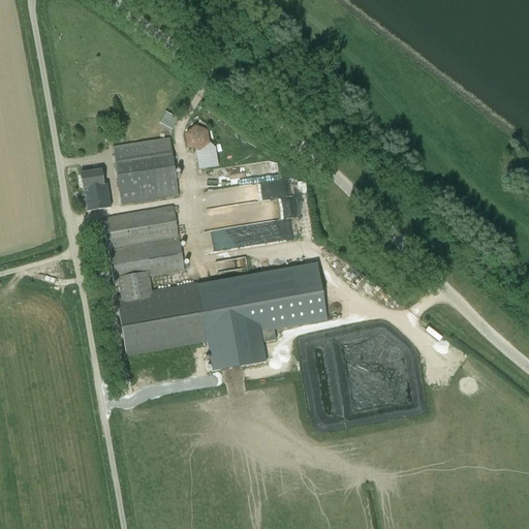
[(172,129),(177,117),(162,112),(158,124),(172,129)]
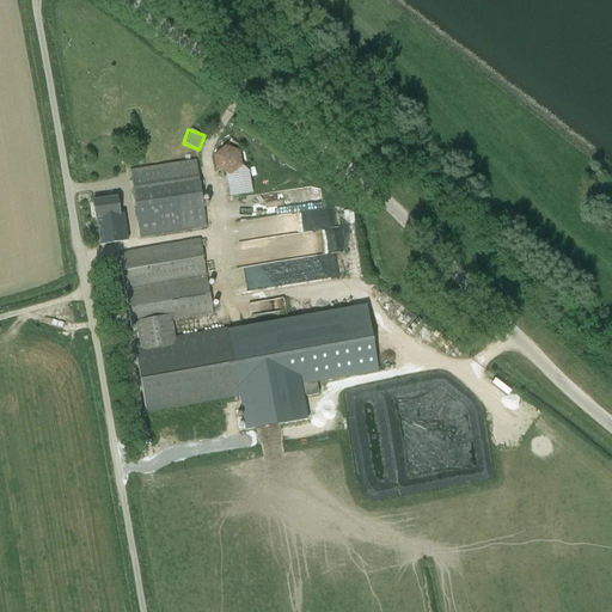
[(242,166),(240,152),(225,146),(214,155),(216,171),(227,176),(226,176),(230,197),(252,194),(249,172),(242,166)]
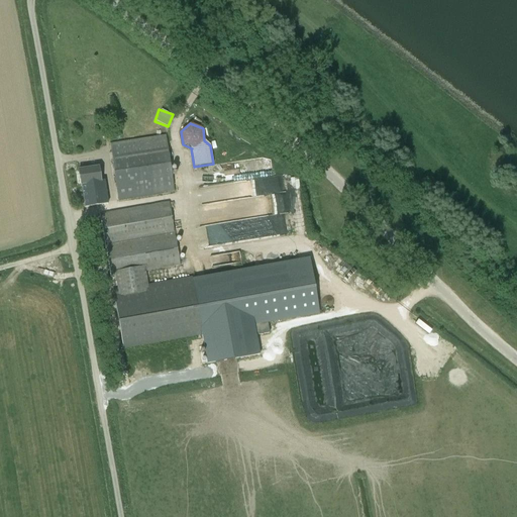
[(118,201),(175,193),(166,135),(110,143),(118,201)]
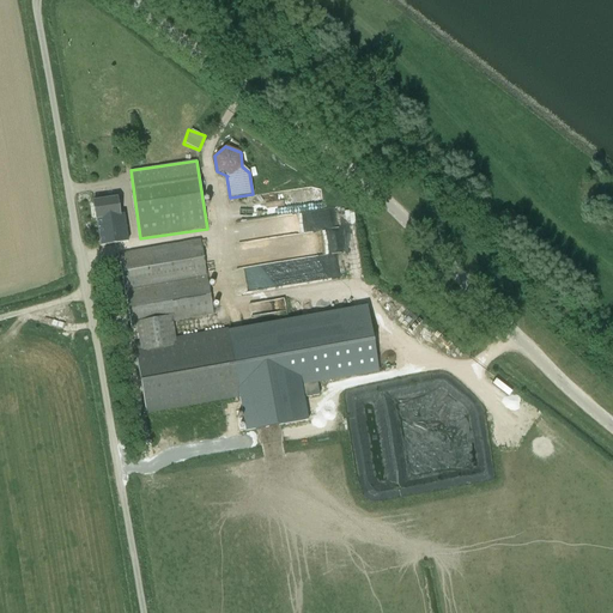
[(120,216),(117,198),(92,201),(96,220),(97,220),(101,246),(128,241),(123,214),(120,216)]
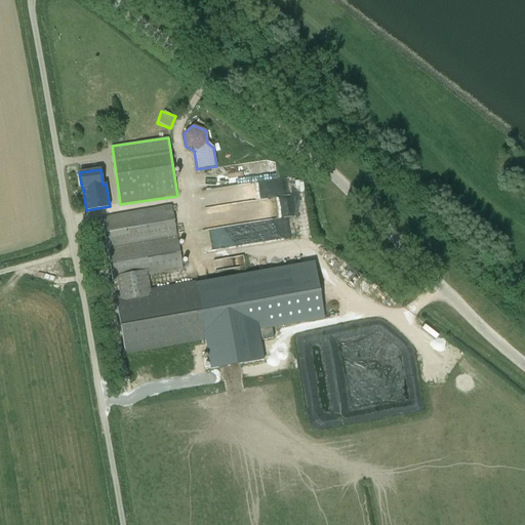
[(234,194),(216,198),(217,203),(235,200),(234,194)]
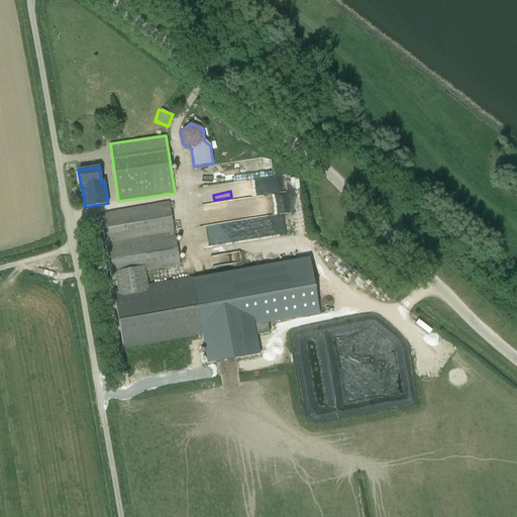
[(285,195),(228,203),(230,222),(200,226),(203,245),(290,233),(285,195)]
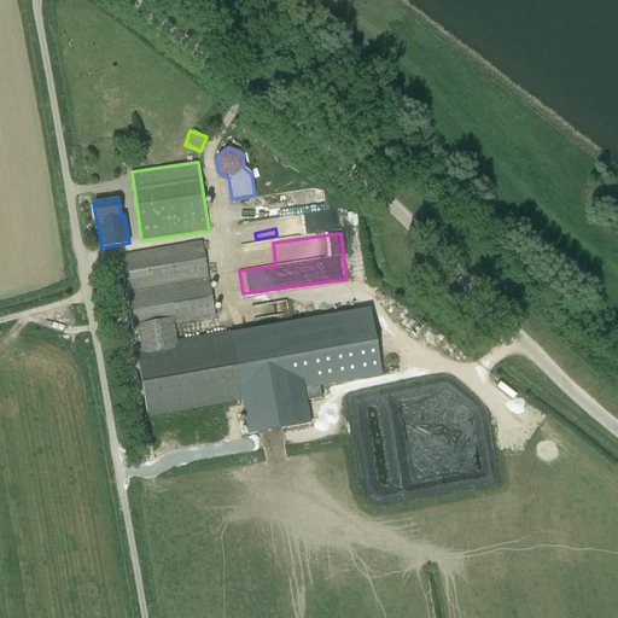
[(135,355),(147,418),(242,401),(229,331),(176,340),(174,325),(216,316),(203,242),(120,255),(133,332),(138,331),(141,354),(135,355)]
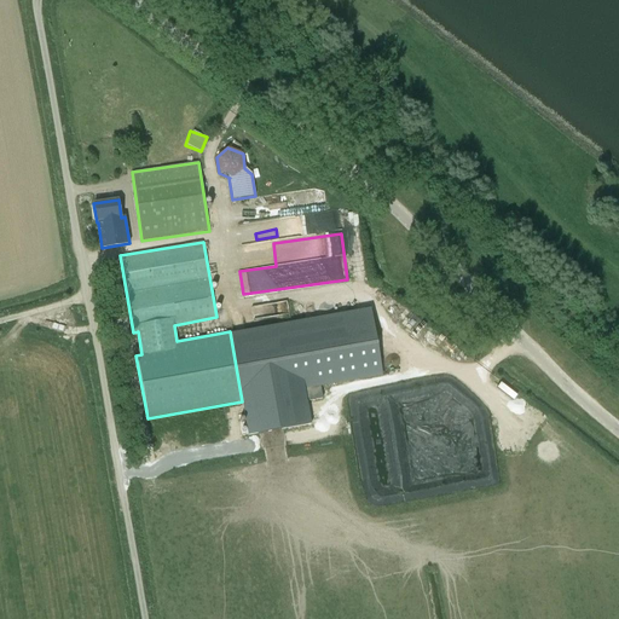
[(370,307),(230,331),(252,455),(320,440),(313,404),(325,401),(323,385),(381,376),(370,307)]
